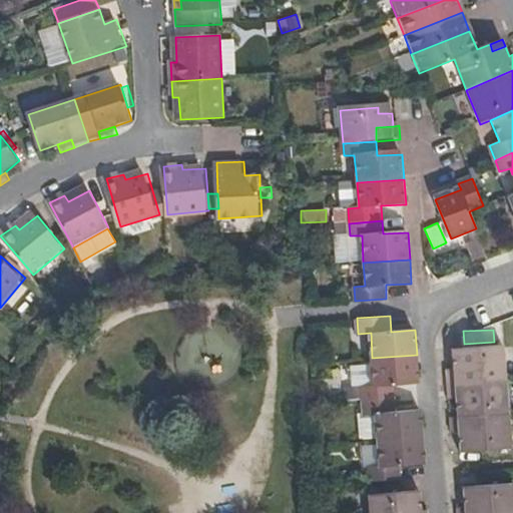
[(504,346),(466,349),(466,356),(454,356),(454,369),(450,370),(450,385),(471,383),(507,380),(504,346)]
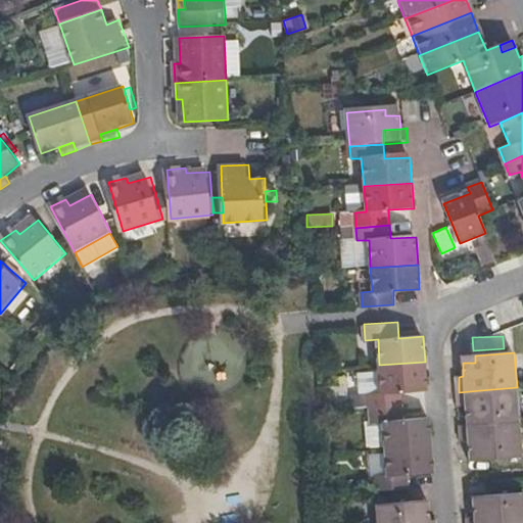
[(425,362),(379,365),(381,391),(369,392),(370,407),(403,403),(402,390),(427,389),(425,362)]
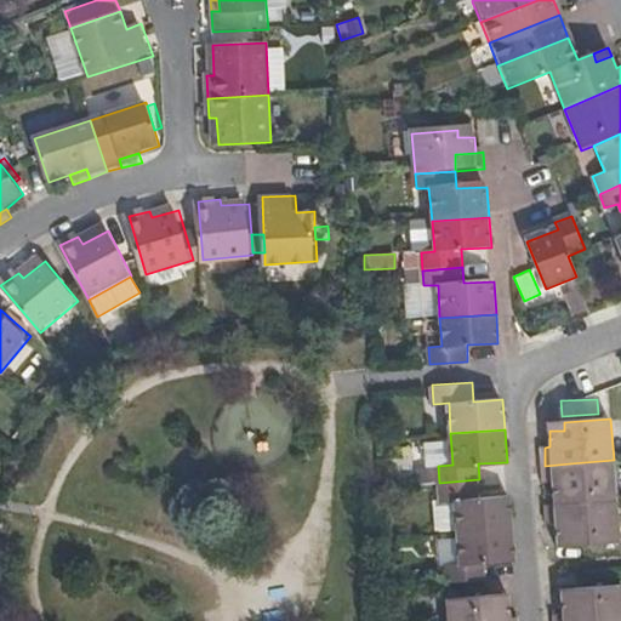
[(617,501),(614,460),(570,463),(545,466),(548,507),(617,501)]
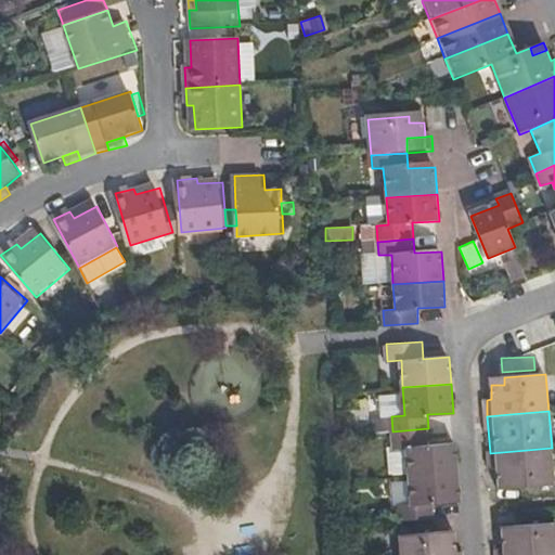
[(428,428),(392,431),(394,448),(407,448),(409,474),(457,469),(455,441),(429,443),(428,428)]
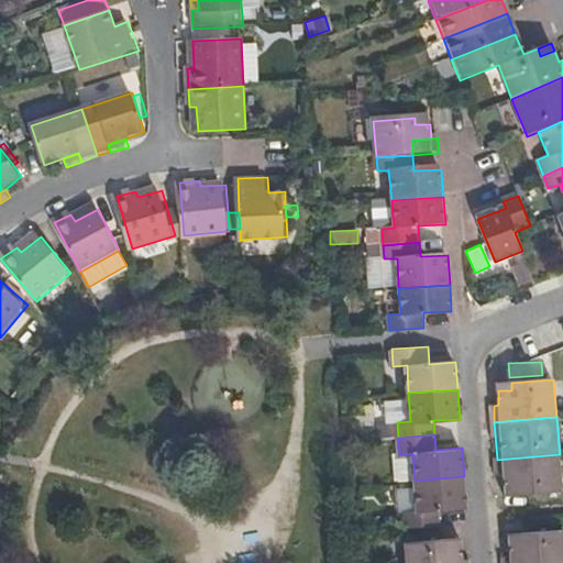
[(562,490),(560,454),(497,460),(498,473),(506,474),(507,487),(520,486),(521,494),(562,490)]
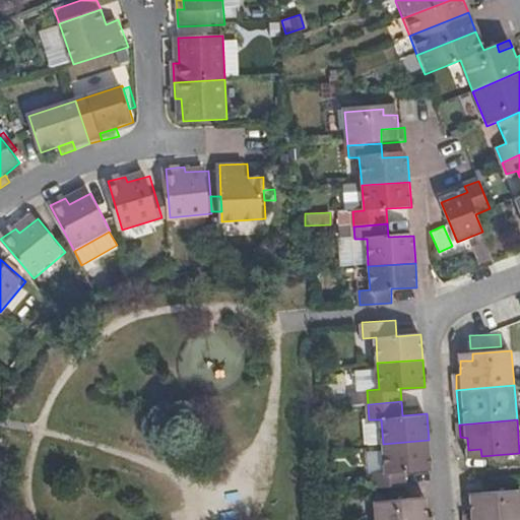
[(429,440),(383,444),(385,470),(373,471),(374,486),(407,483),(406,469),(432,467),(429,440)]
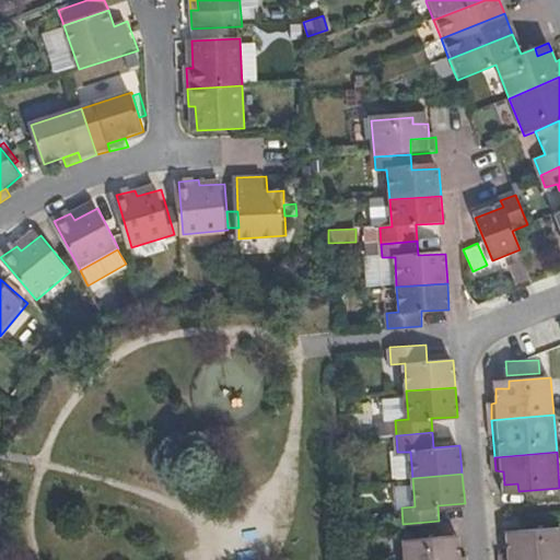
[(502,552),(502,559),(559,559),(559,525),(521,528),(522,536),(508,537),(509,551),(502,552)]
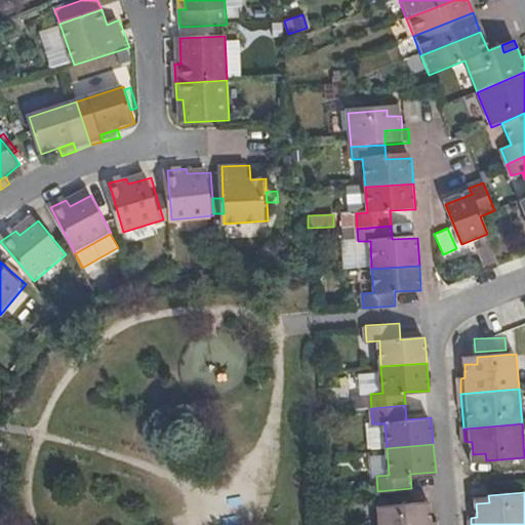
[(378,503),(379,524),(439,524),(440,520),(434,521),(433,507),(419,508),(418,500),(378,503)]
